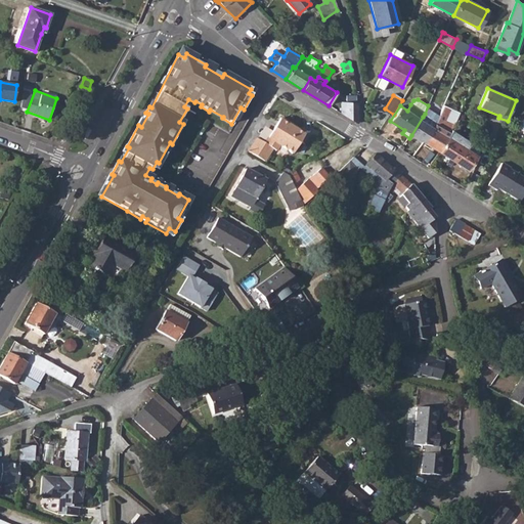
[(344,103),(344,116),(356,123),(356,118),(356,102),(344,103)]
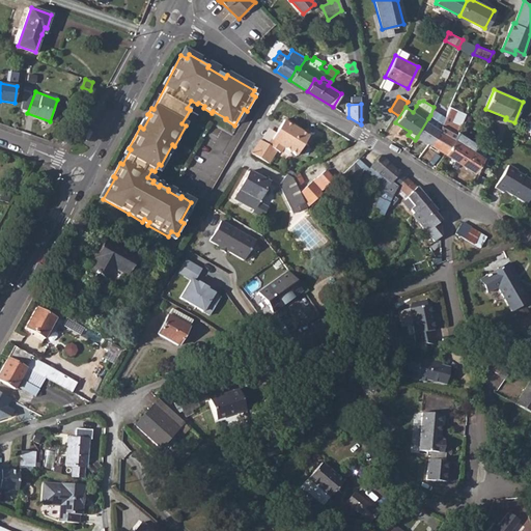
[(428,118),(417,137),(429,144),(439,132),(443,123),(437,119),(441,110),(434,107),(430,115),(428,118)]
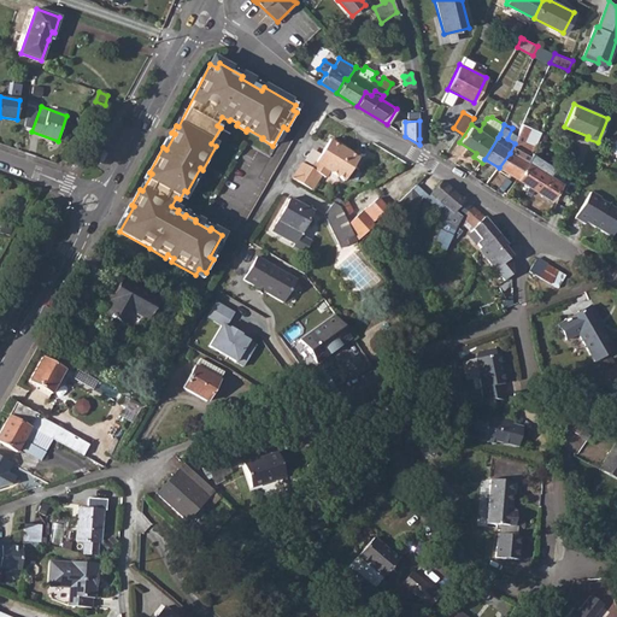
[(510,153),(499,168),(517,180),(529,162),(532,154),(541,133),(523,124),(515,144),(510,153)]
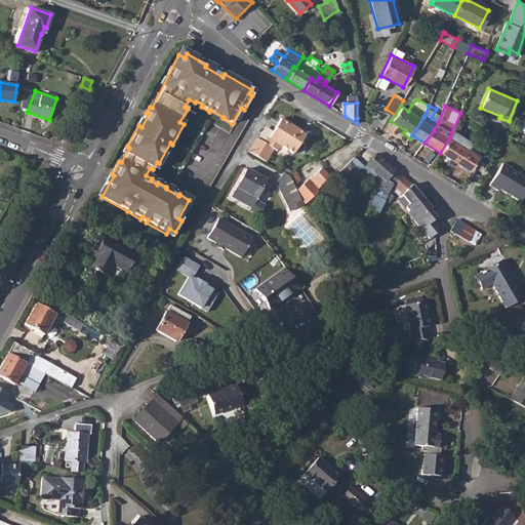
[(288,123),(279,117),(264,144),(255,138),(247,152),(261,160),(269,148),(271,149),(275,151),(278,146),(291,153),(303,133),(294,128),(287,125),(288,123)]
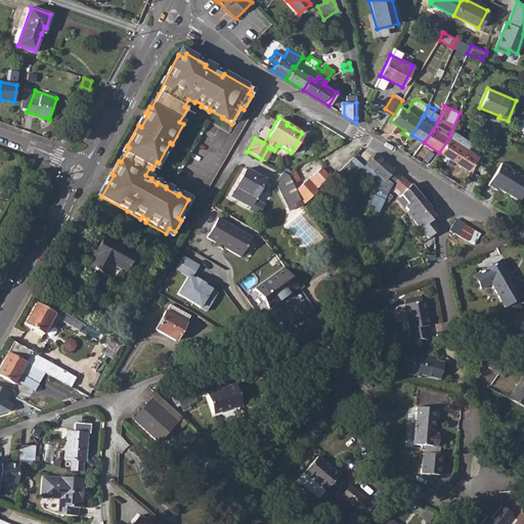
[(449,137),(439,153),(468,170),(477,156),(467,149),(471,143),(451,131),(449,137)]
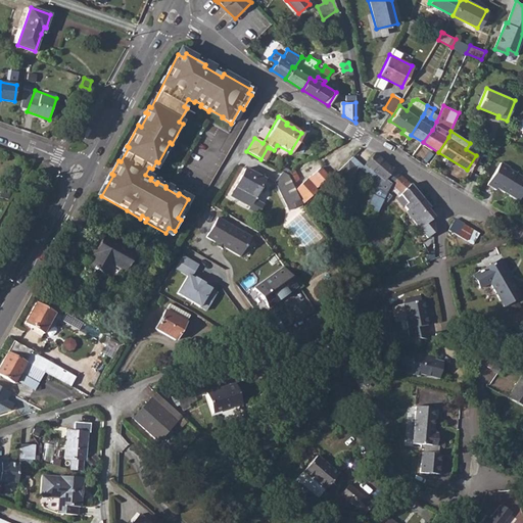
[(353,155),(337,171),(338,173),(345,179),(359,168),(379,185),(369,205),(379,210),(388,192),(391,186),(385,181),(393,171),(374,154),(372,155),(365,164),(353,155)]
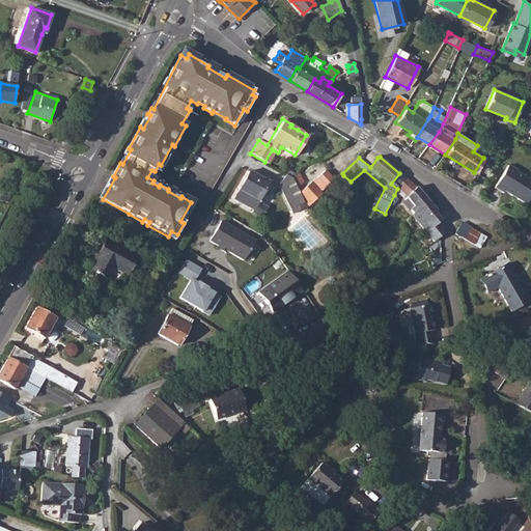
[(509,165),(495,188),(504,194),(505,192),(526,205),(530,196),(530,179),(518,172),(519,171),(509,165)]
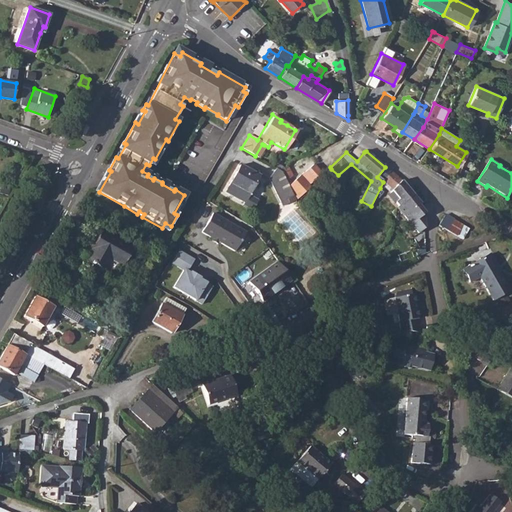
[(287,164),(282,172),(282,173),(286,181),(292,176),(287,164)]
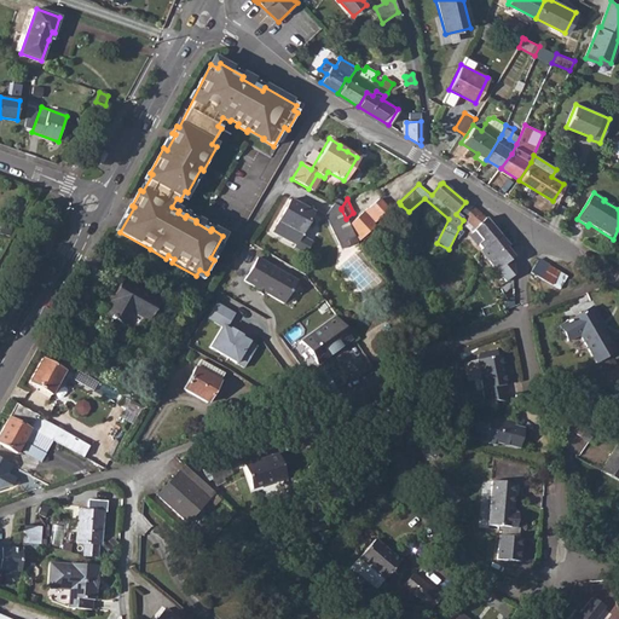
[(366,208),(348,225),(350,226),(354,237),(356,239),(357,243),(375,225),(374,224),(388,209),(379,198),(366,209),(366,208)]
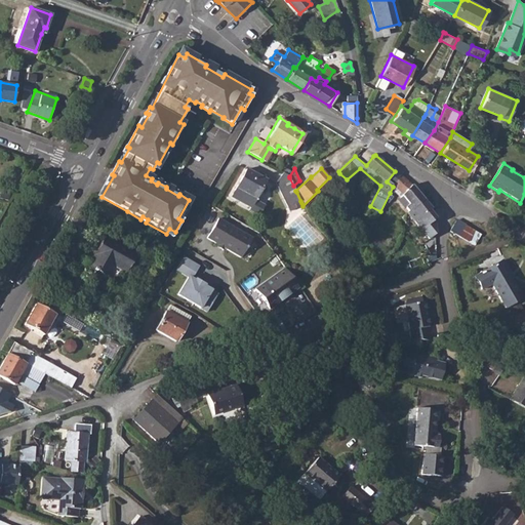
[(231,197),(251,208),(255,201),(267,179),(246,169),(231,197)]
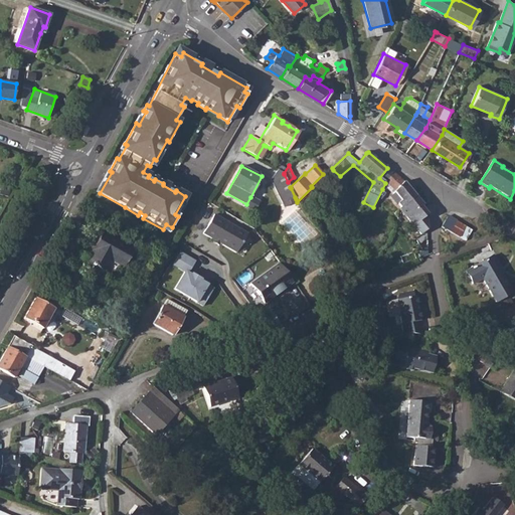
[(387,168),(379,178),(385,183),(393,173),(395,170),(388,166),(387,168)]
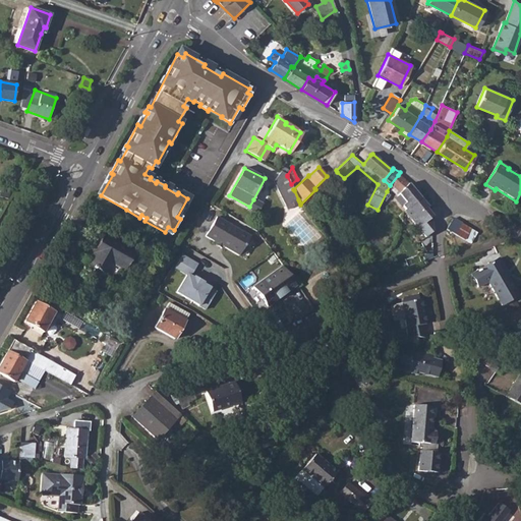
[(281,171),(274,181),(286,207),(298,199),(294,190),(293,189),(291,184),(287,176),(287,175),(281,171)]
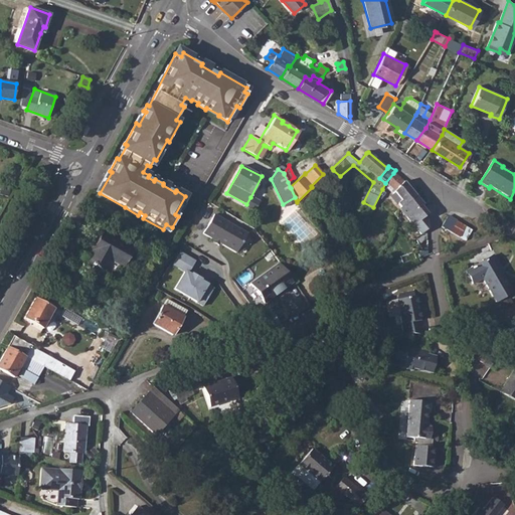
[(393,173),(385,183),(389,186),(394,192),(393,192),(395,195),(401,201),(398,203),(401,207),(403,205),(404,206),(416,196),(406,184),(402,180),(393,173)]
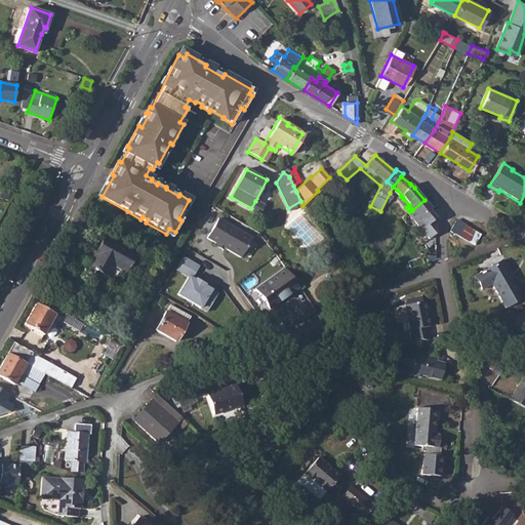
[(425,200),(412,210),(418,217),(415,219),(423,229),(436,218),(429,211),(431,209),(425,200)]
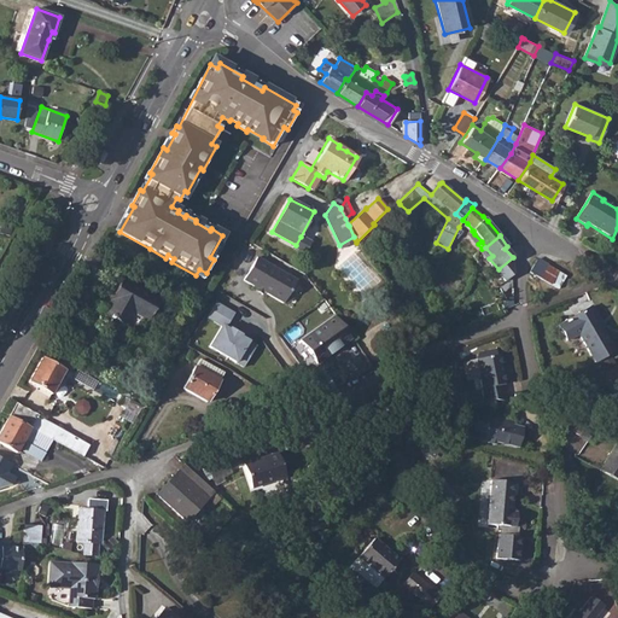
[(566,278),(536,260),(529,273),(537,279),(538,280),(538,279),(559,290),(566,278)]
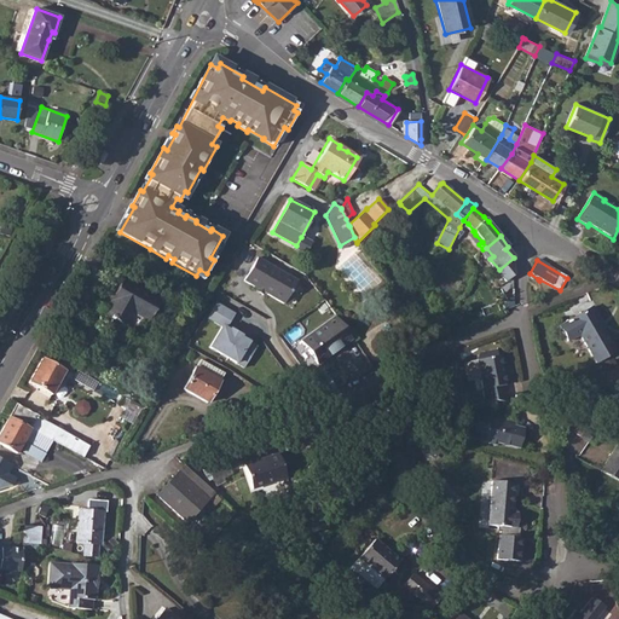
[(300,283),(259,261),(247,285),(261,293),(267,296),(288,306),(300,283)]
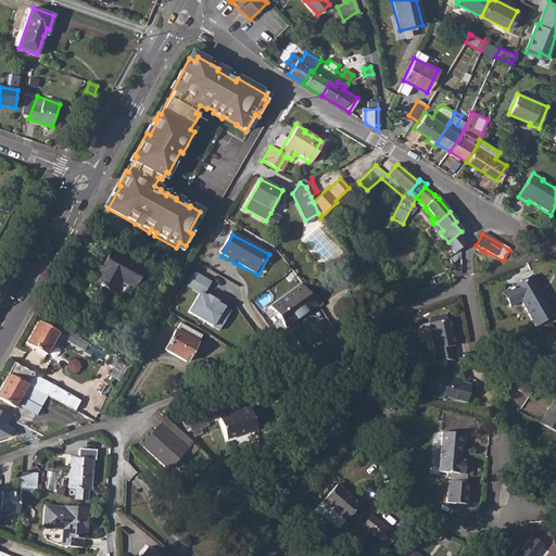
[(105,260),(93,281),(113,292),(118,281),(131,289),(142,269),(113,254),(109,262),(105,260)]
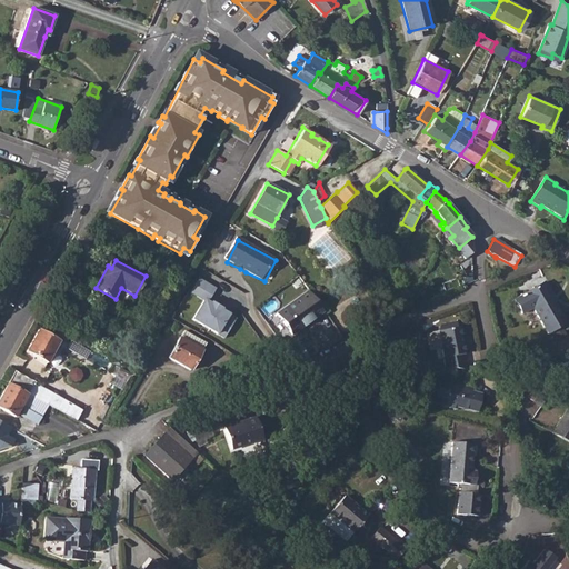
[(205,301),(196,318),(221,333),(232,313),(210,299),(216,288),(199,278),(190,292),(205,301)]
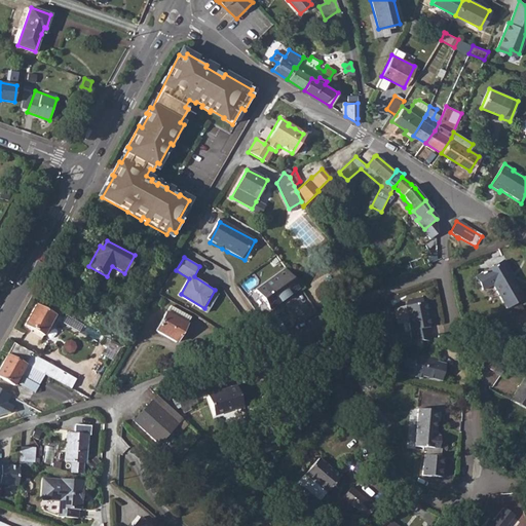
[(512,279),(509,275),(512,273),(503,260),(475,276),(483,291),(493,285),(506,308),(523,299),(512,279)]
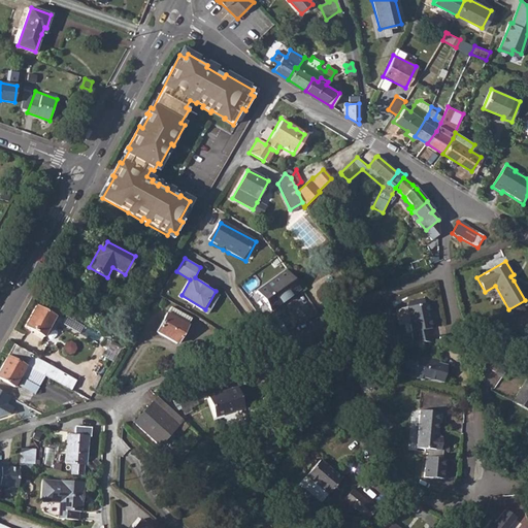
[(287,269),(258,290),(272,309),(301,289),(287,269)]
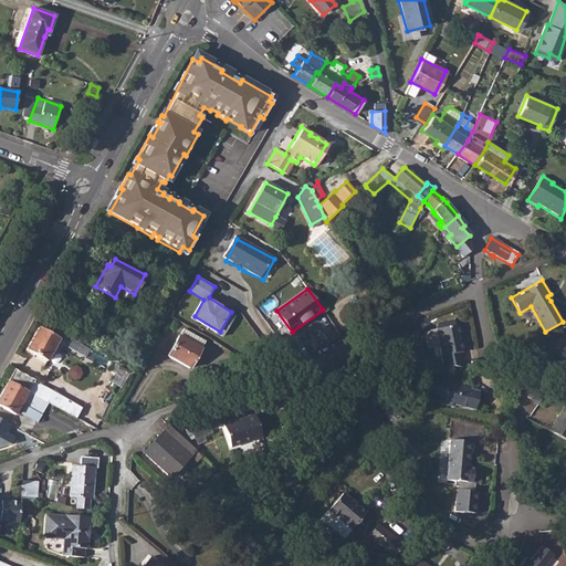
[(429,357),(430,364),(435,365),(463,367),(461,354),(463,354),(459,326),(436,328),(440,355),(429,357)]
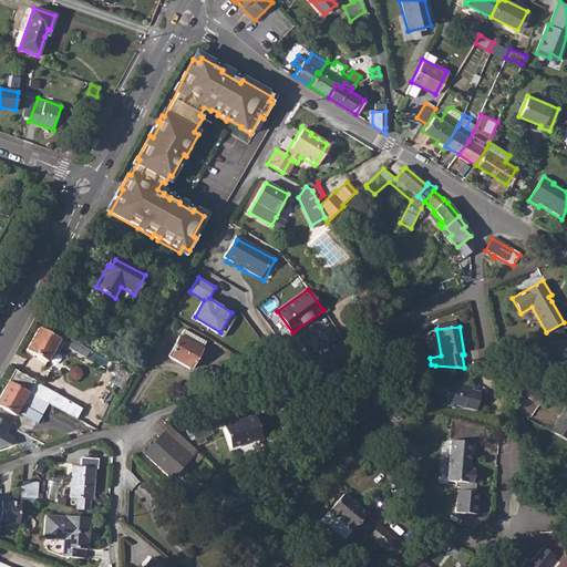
[(39,329),(27,350),(47,362),(59,340),(39,329)]
